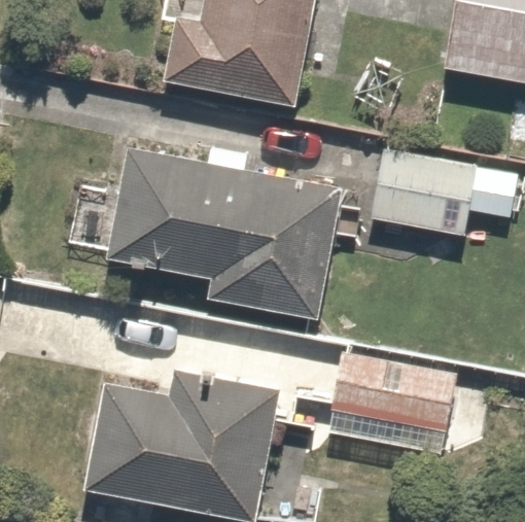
[(286,102),(307,0),(201,0),(199,13),(168,7),(154,75),(286,102)]
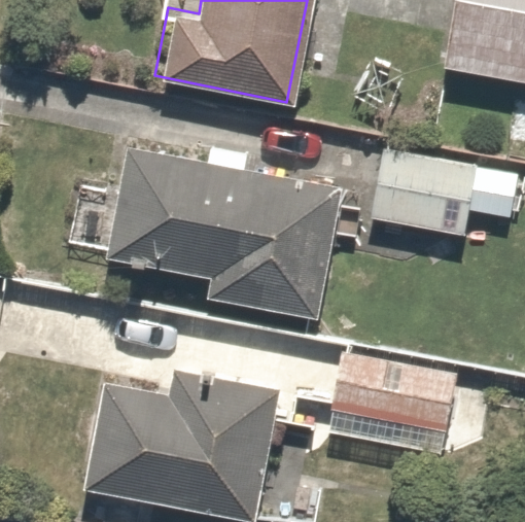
[(524,0),(452,0),(447,61),(524,68),(524,0)]
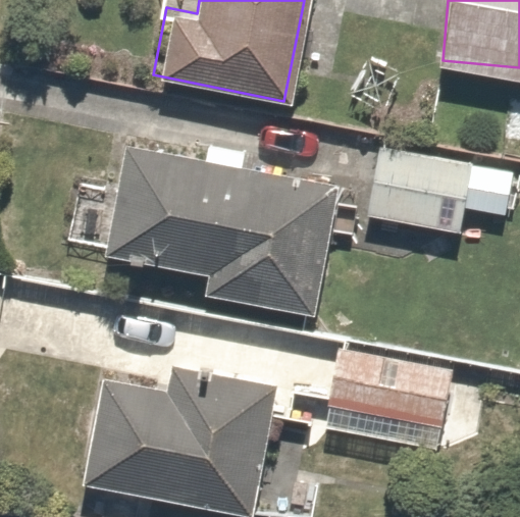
[(313,319),(341,188),(128,145),(106,256),(202,275),(197,296),(313,319)]
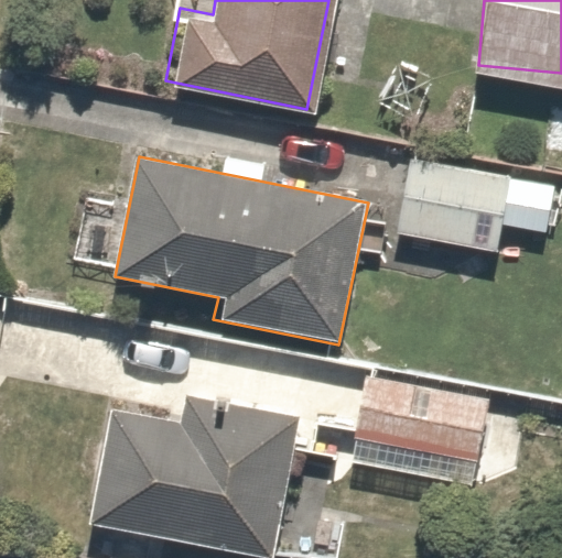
[(404,157),(392,234),(497,251),(509,173),(404,157)]
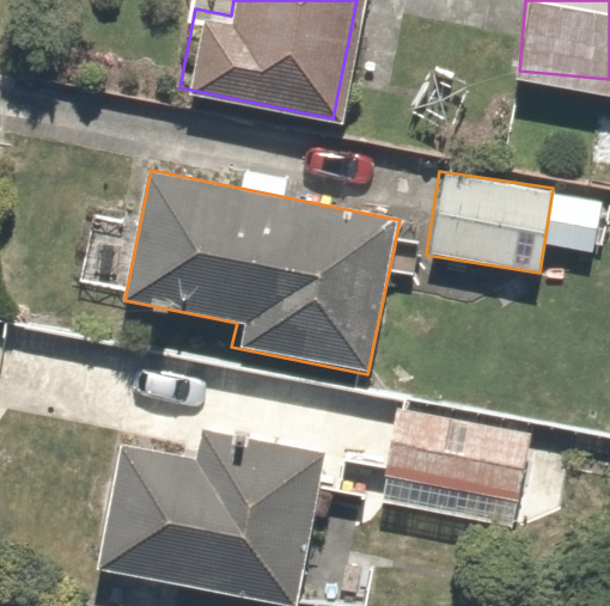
[(392,402),(383,482),(524,497),(534,418),(392,402)]
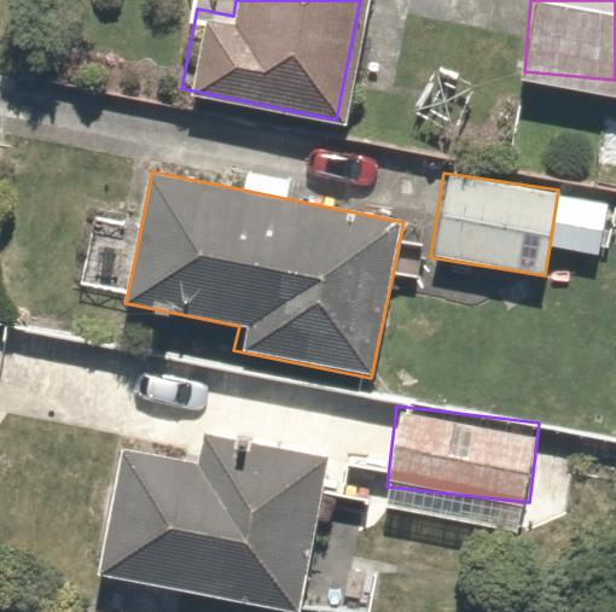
[(301,611),(329,459),(207,436),(201,465),(116,449),(92,581),(265,611),(301,611)]
